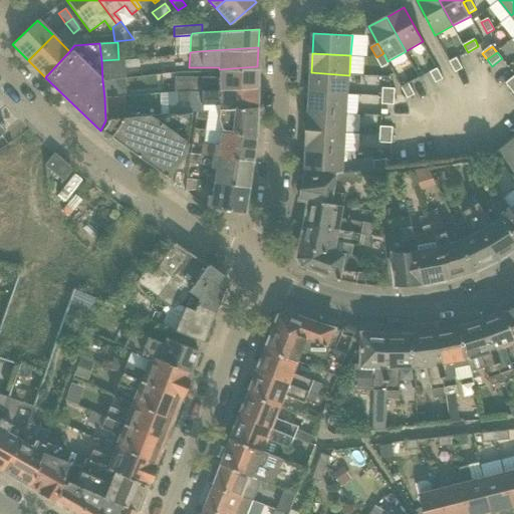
[(383,53),(376,57),(382,68),(390,64),(388,61),(383,53)]
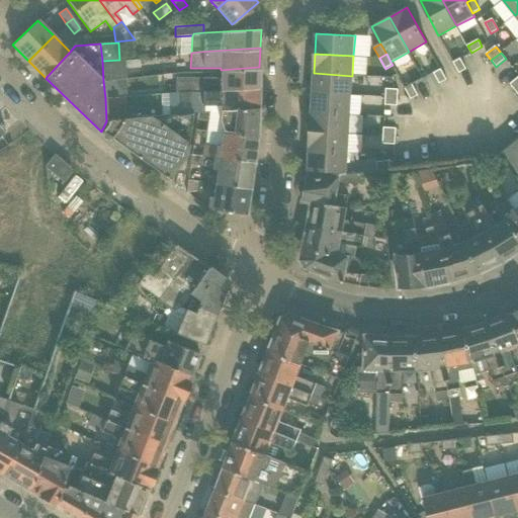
[(453,63),(459,73),(466,69),(460,59),(453,63)]
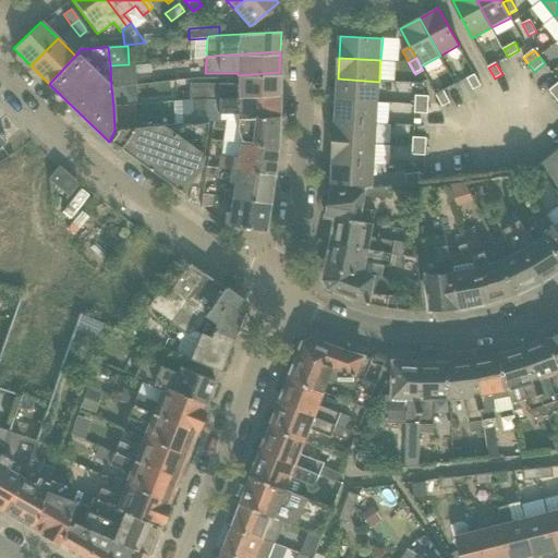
[(129,64),(110,65),(111,87),(122,86),(136,85),(135,65),(129,67),(129,64)]
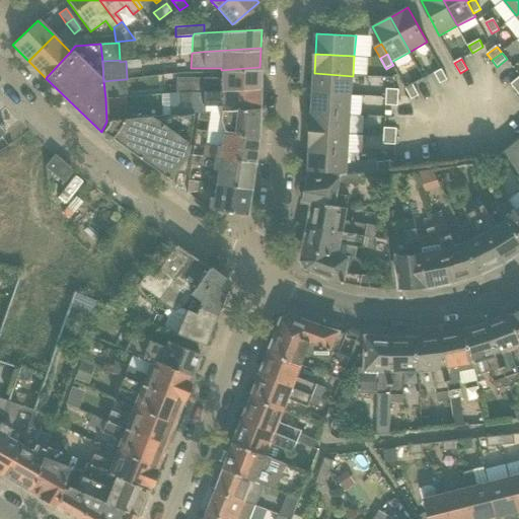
[(221,79),(203,79),(176,79),(176,92),(195,90),(260,87),(260,67),(221,70),(221,79)]
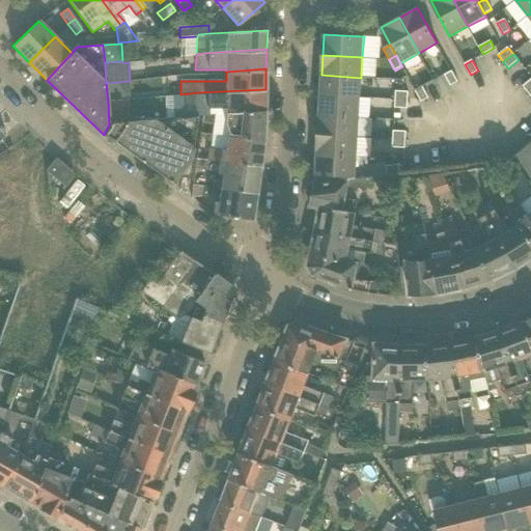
[(445,75),(451,86),(458,82),(452,71),(445,75)]
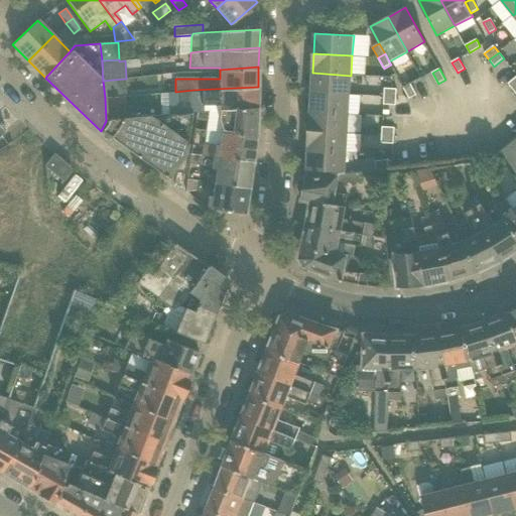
[(350,95),(351,76),(312,73),(310,92),(350,95)]
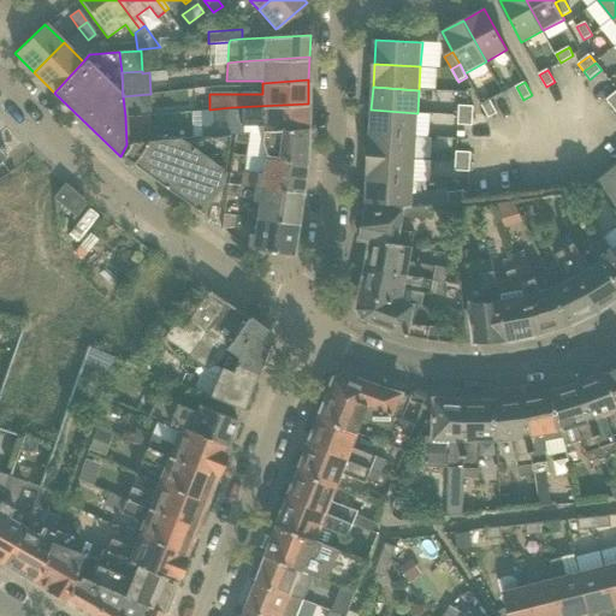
[(497,113),(491,101),(483,106),(489,118),(497,113)]
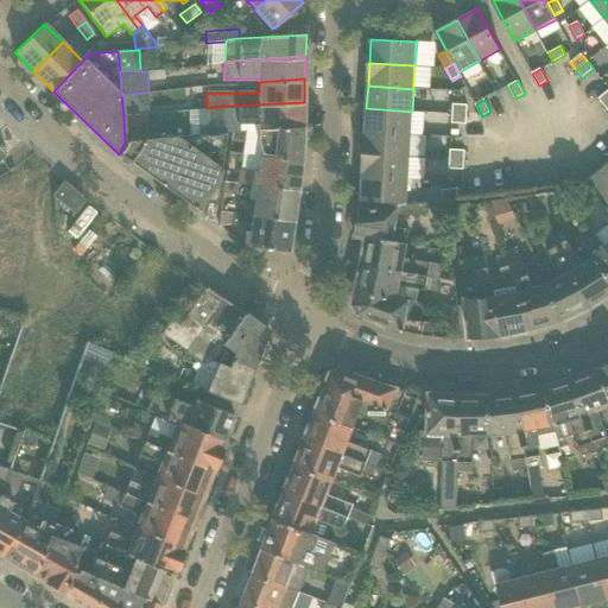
[(257,128),(303,126),(304,102),(228,106),(207,108),(207,109),(197,109),(200,134),(226,132),(236,130),(240,130),(240,125),(257,124),(257,128)]
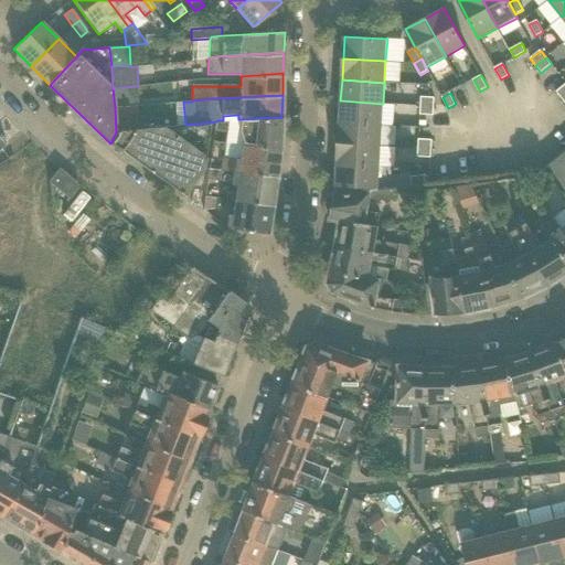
[(420,106),(434,107),(435,98),(422,97),(420,106)]
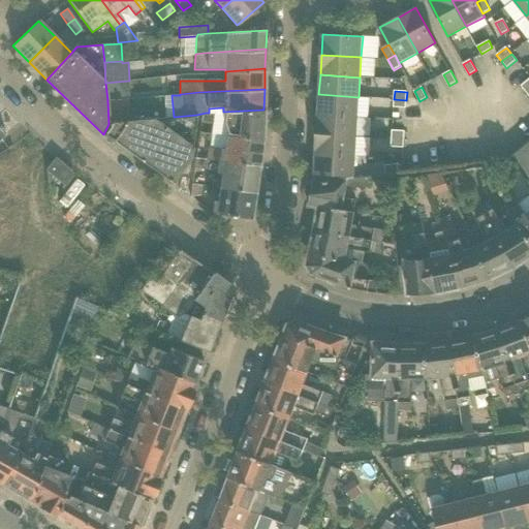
[(358,117),(359,97),(318,94),(317,115),(358,117)]
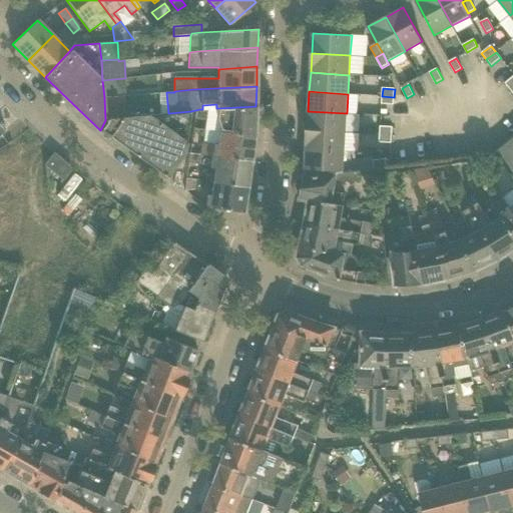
[(104,97),(105,120),(125,118),(123,96),(104,97)]
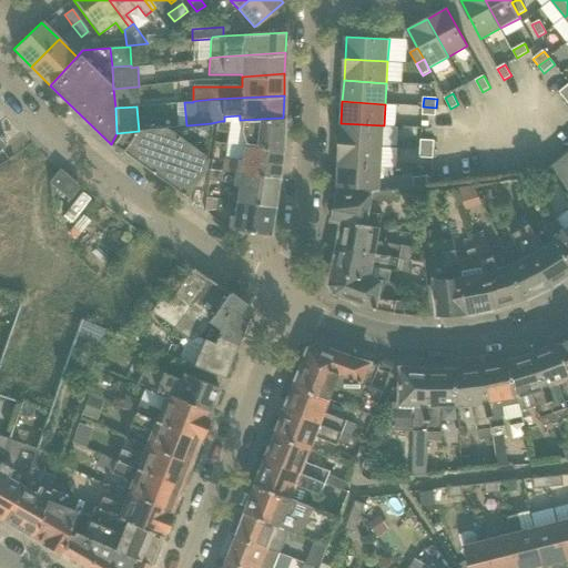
[(436,117),(436,108),(423,107),(423,115),(436,117)]
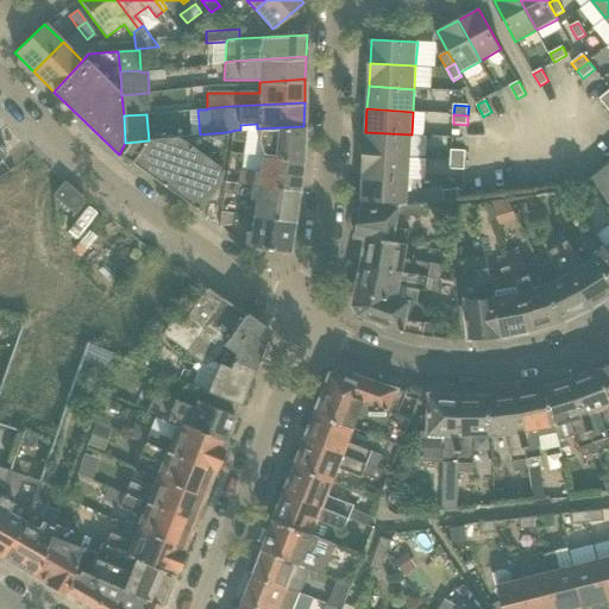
[(303,129),(303,126),(257,129),(257,131),(240,131),(240,130),(237,130),(226,132),(225,135),(232,133),(230,154),(262,157),(262,155),(302,159),(303,129)]
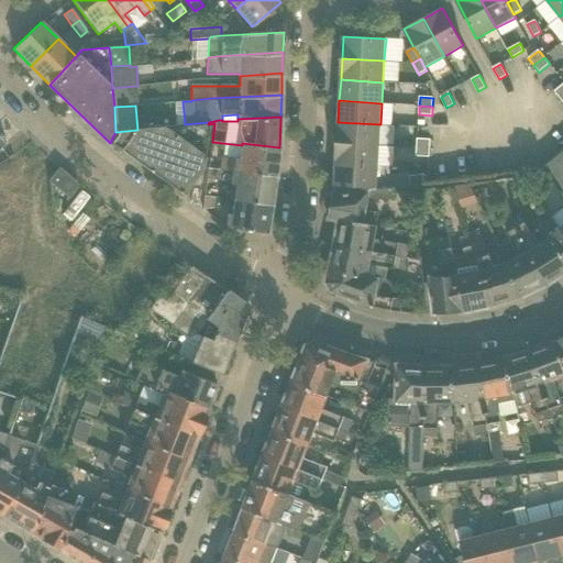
[(184,196),(203,168),(208,124),(209,122),(185,124),(185,125),(138,130),(116,132),(110,143),(184,196)]
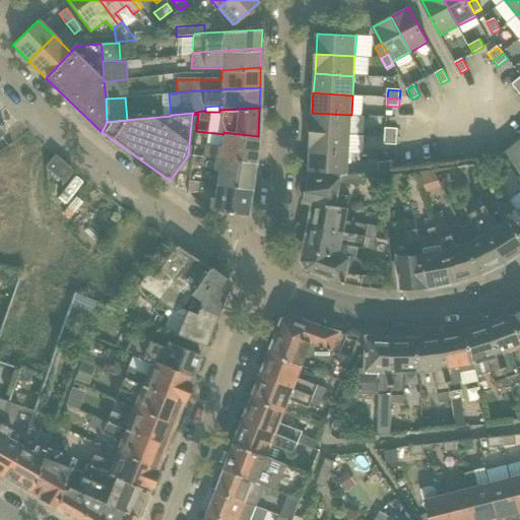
[(350,134),(351,115),(312,113),(311,132),(350,134)]
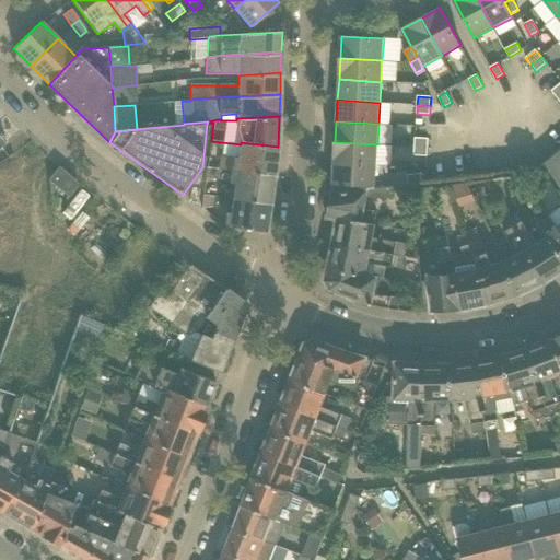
[(415,147),(428,148),(428,139),(415,138),(415,147)]
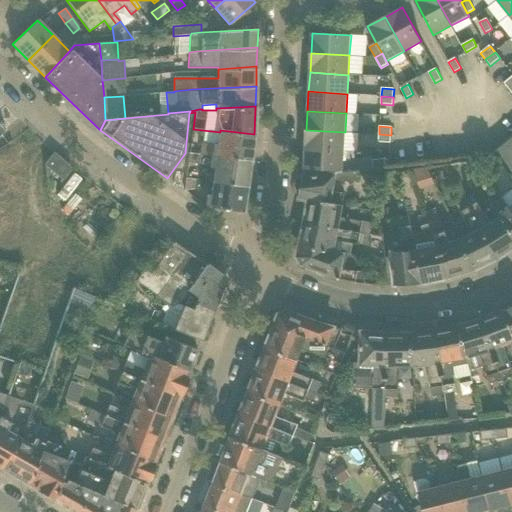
[(218,146),(212,145),(201,144),(201,145),(199,154),(211,156),(211,155),(250,160),(254,136),(254,134),(220,130),(220,132),(218,146)]
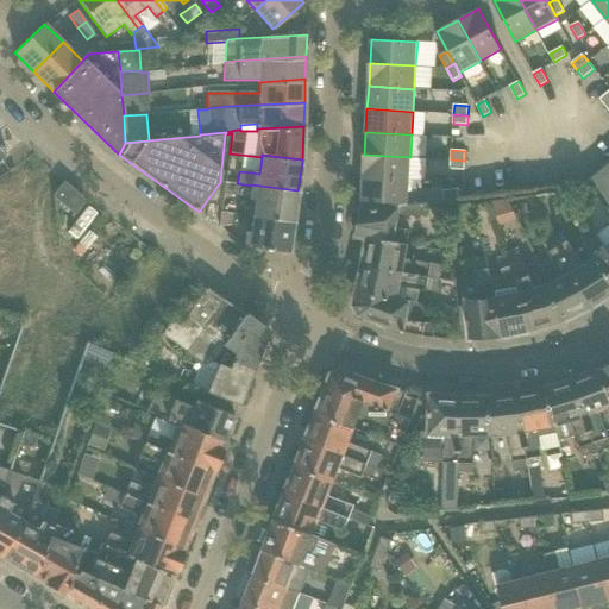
[(409,180),(410,157),(364,155),(363,177),(409,180)]
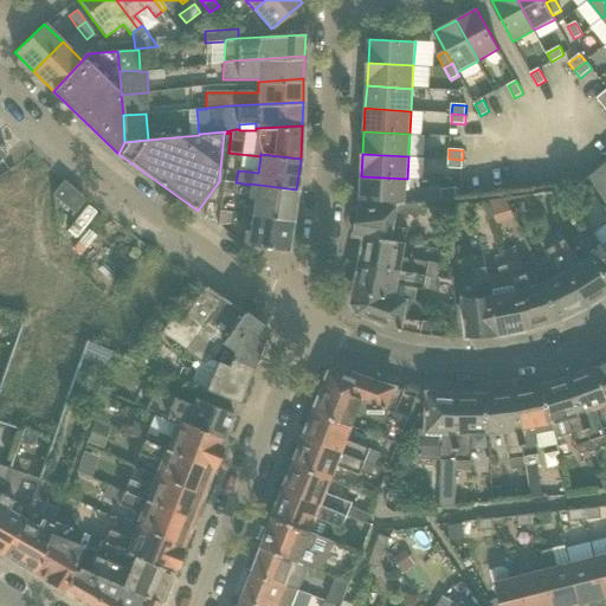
[(463,169),(463,160),(449,159),(449,168),(463,169)]
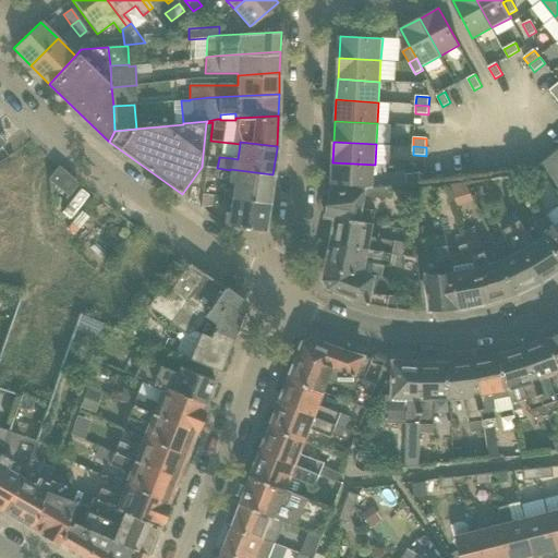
[(557,149),(543,162),(557,184),(557,149)]
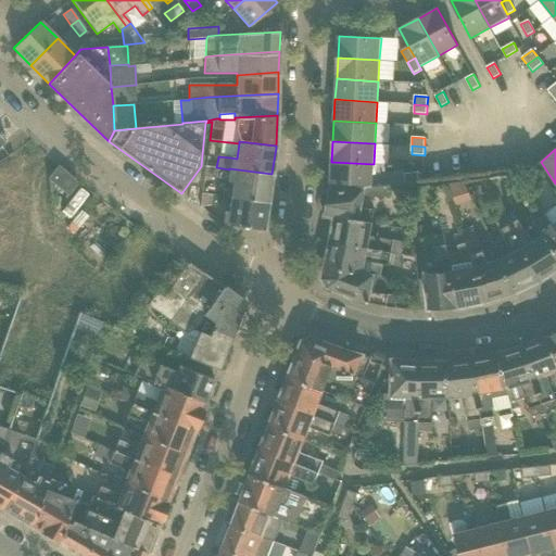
[(371,185),(374,164),(331,162),(330,181),(371,185)]
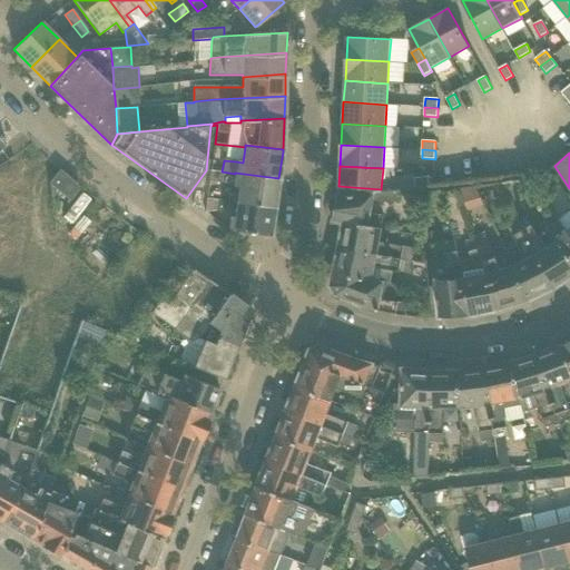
[(50,182),(70,197),(79,186),(59,169),(50,182)]
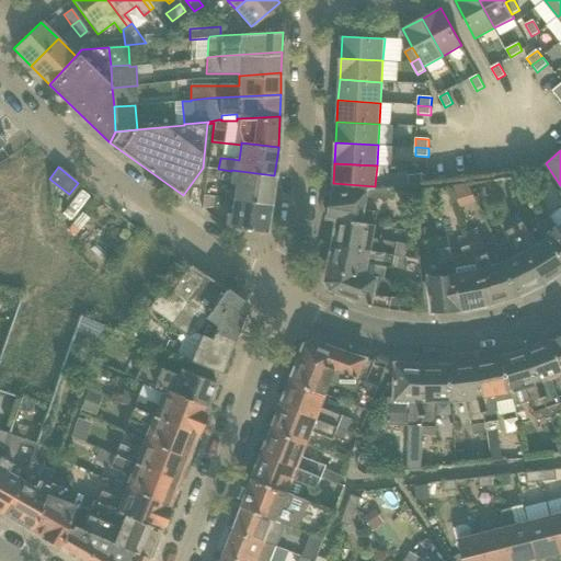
[(207,178),(217,180),(218,169),(208,168),(207,178)]
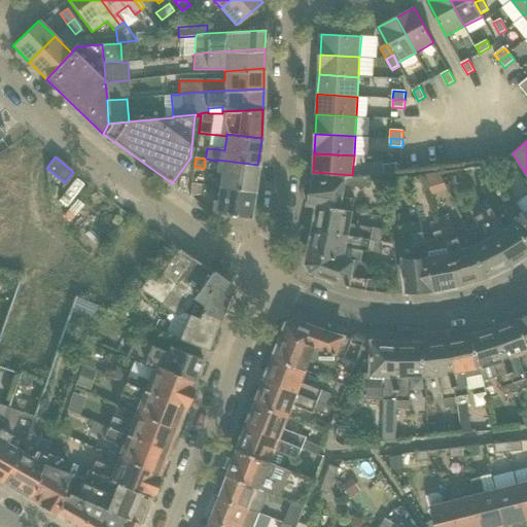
[(220,186),(254,190),(257,165),(217,160),(217,161),(215,173),(221,174),(220,186)]
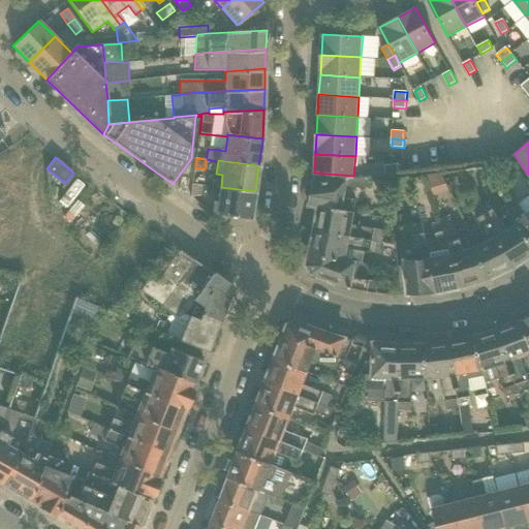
[(385,165),(386,174),(399,173),(398,164),(385,165)]
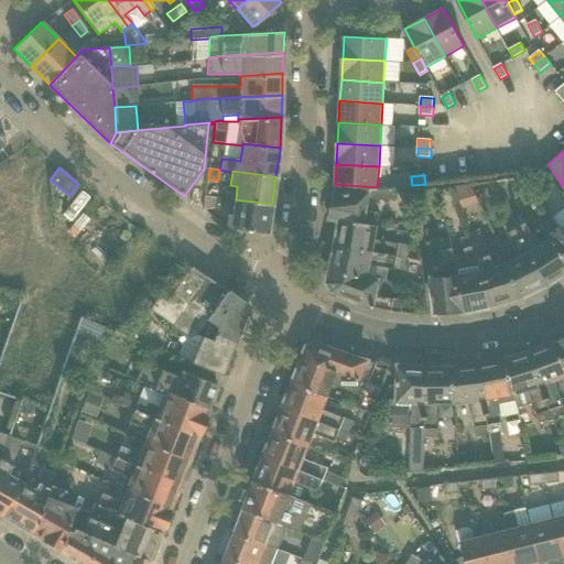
[(456,188),(463,206),(479,201),(473,183),(456,188)]
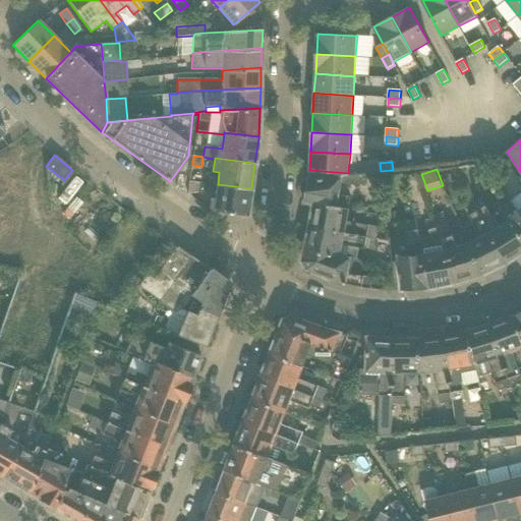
[(301,181),(342,176),(342,174),(348,174),(348,173),(309,170),(309,172),(309,177),(308,177),(308,178),(302,178),(301,181)]
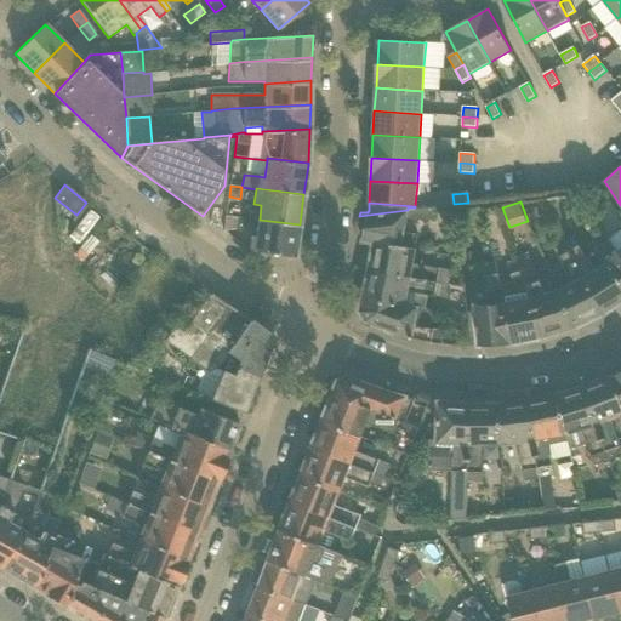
[(432,208),(359,216),(358,227),(364,234),(363,240),(375,243),(375,240),(414,248),(416,233),(403,231),(405,216),(429,221),(432,208)]
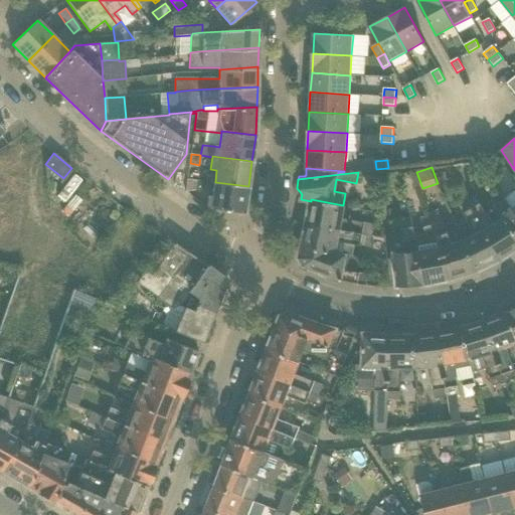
[(197,181),(187,179),(186,179),(185,191),(196,190),(197,181)]
